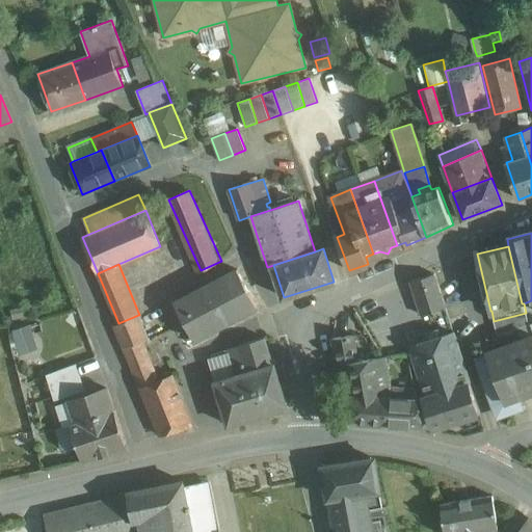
[(237,270),(176,302),(195,340),(257,308),(237,270)]
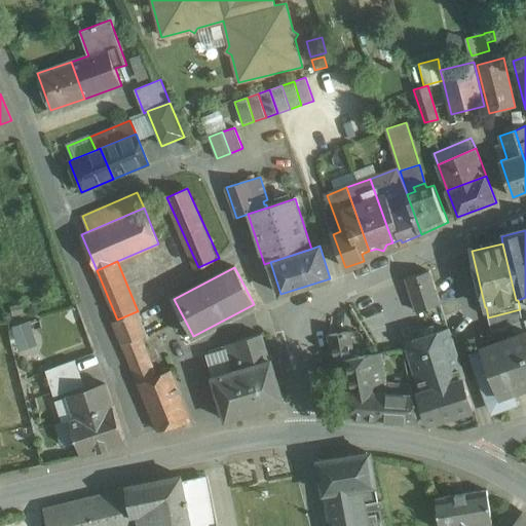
[(429,271),(406,278),(416,311),(441,304),(429,271)]
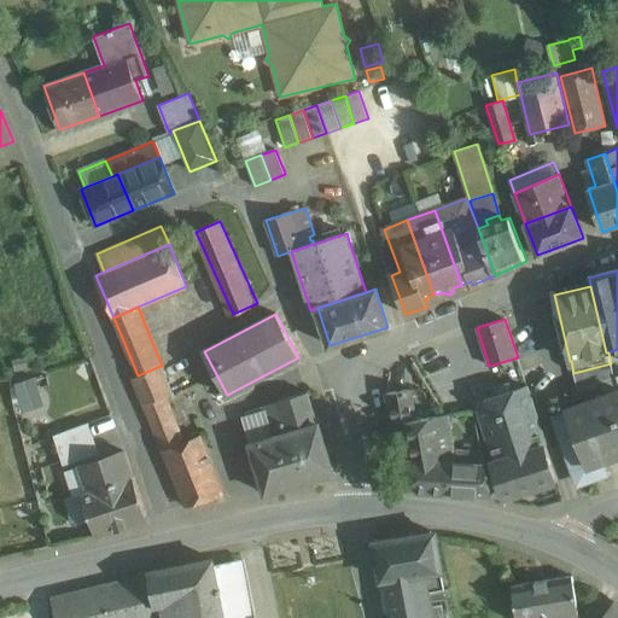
[(611,363),(573,373),(578,391),(614,378),(611,363)]
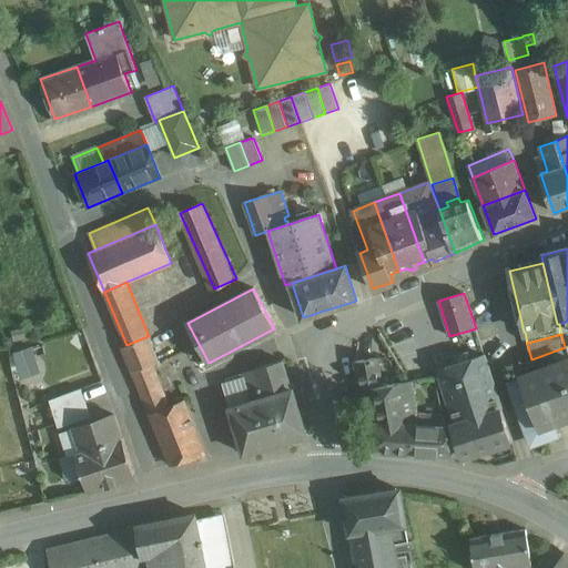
[(127,345),(121,347),(131,373),(153,364),(159,362),(148,336),(127,345)]
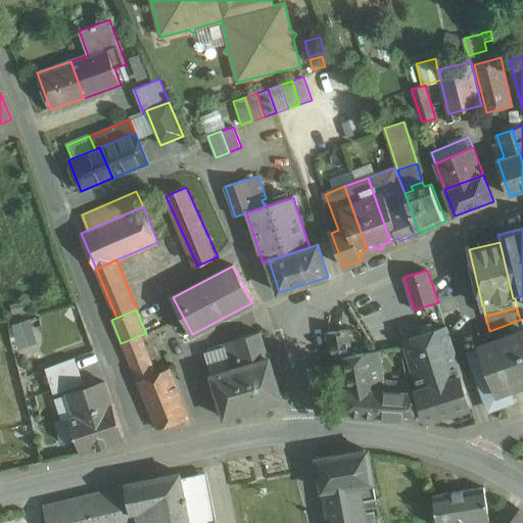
[(30,319),(11,325),(19,348),(38,342),(30,319)]
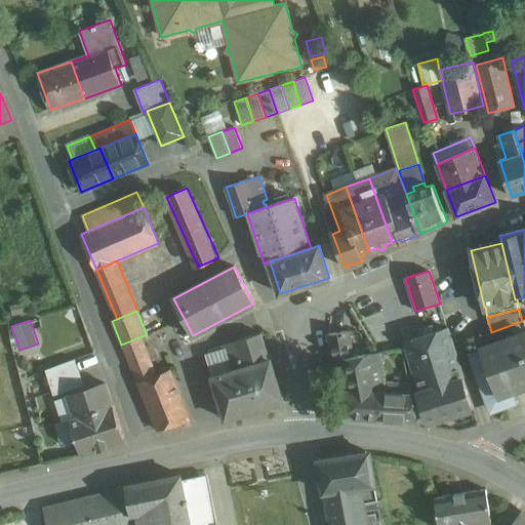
[(447,329),(406,342),(417,376),(458,363),(447,329)]
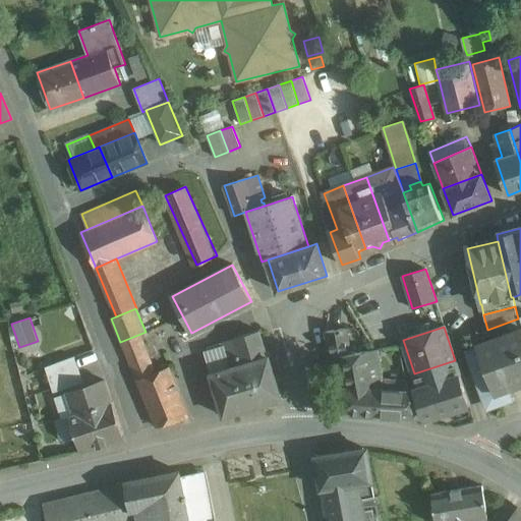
[(347,328),(326,332),(332,371),(339,369),(345,412),(375,414),(375,388),(385,388),(383,380),(379,349),(350,353),(347,328)]
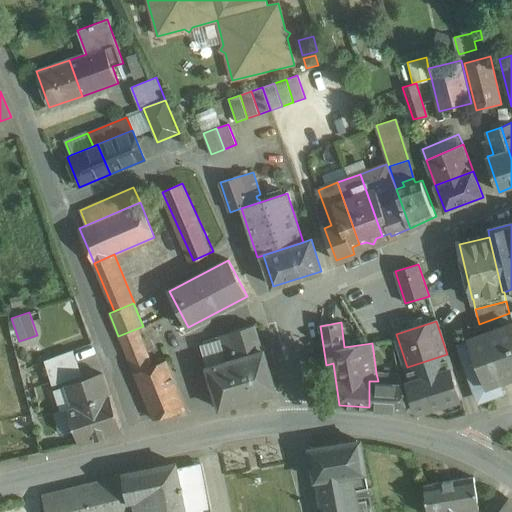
[(511,324),(492,331),(508,377),(511,375),(511,324)]
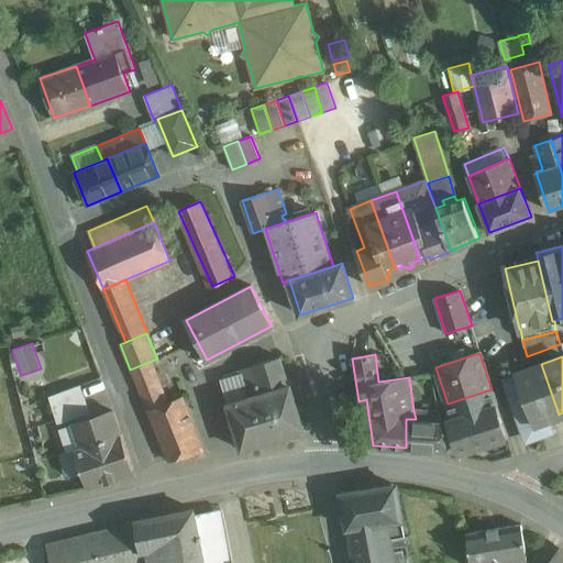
[(252,367),(240,371),(249,397),(229,404),(242,448),(240,449),(241,450),(305,431),(290,385),(289,386),(280,357),(252,366),(252,367)]
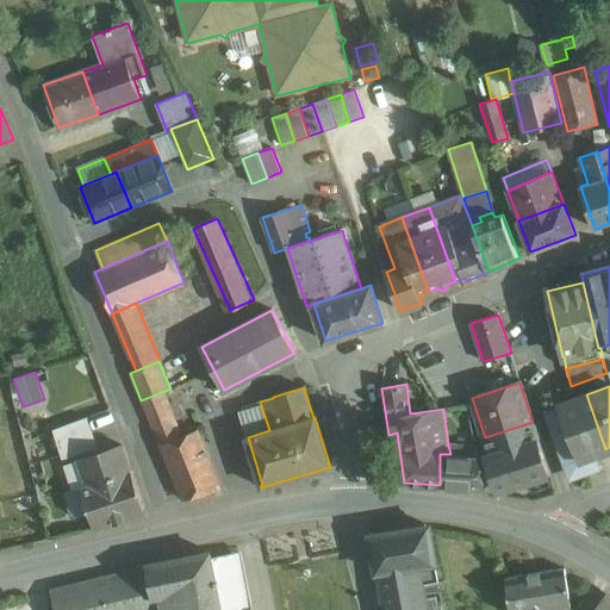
[(165,391),(141,400),(160,444),(182,435),(165,391)]
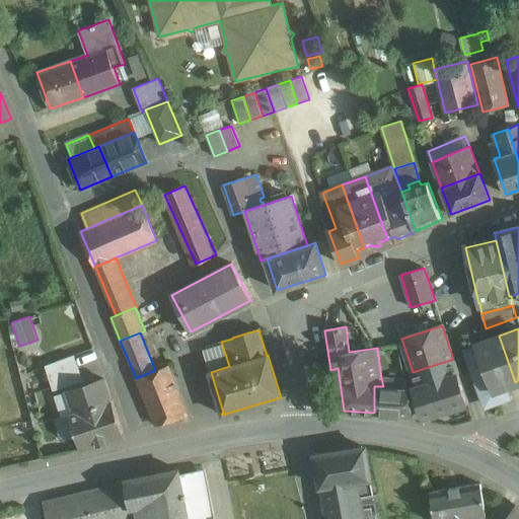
[(515,382),(499,336),(475,345),(476,346),(477,346),(494,390),(506,385),(515,382)]
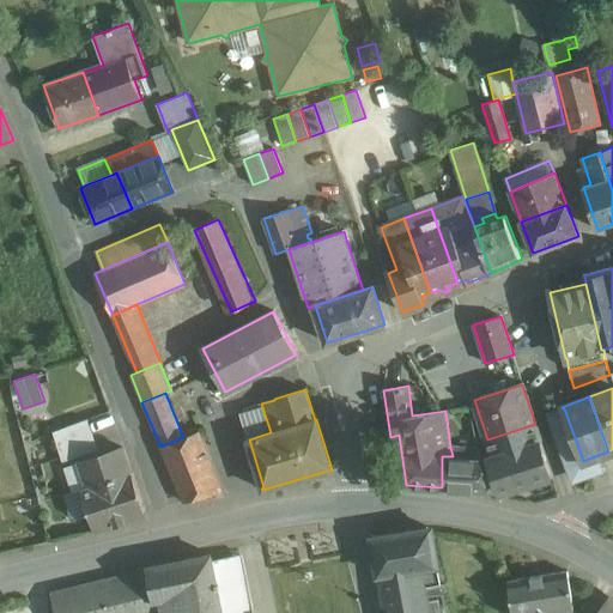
[(583,461),(564,408),(563,408),(548,413),(572,477),(601,466),(598,455),(583,461)]
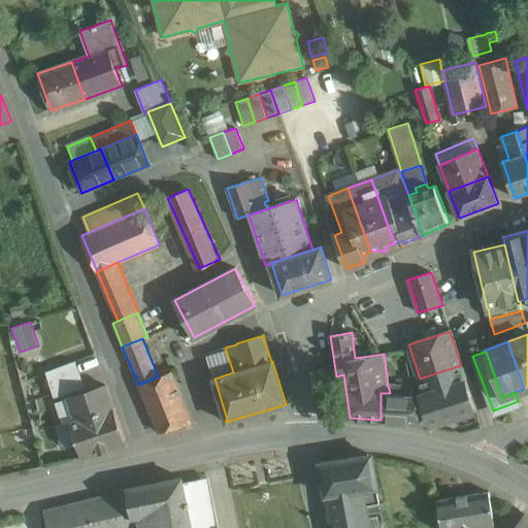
[(45,371),(55,396),(85,386),(75,361),(45,371)]
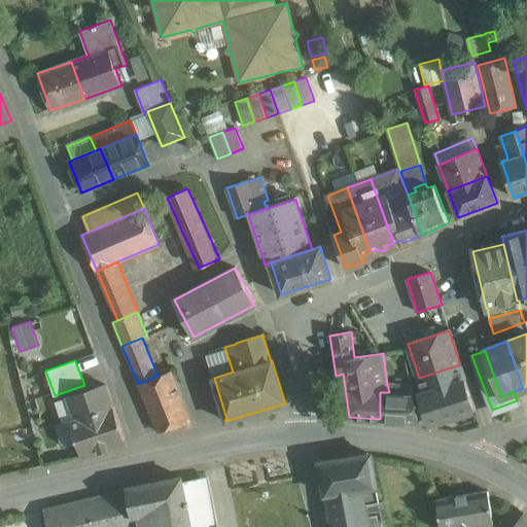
[(460,364),(419,378),(423,392),(419,393),(429,424),(475,410),(460,364)]
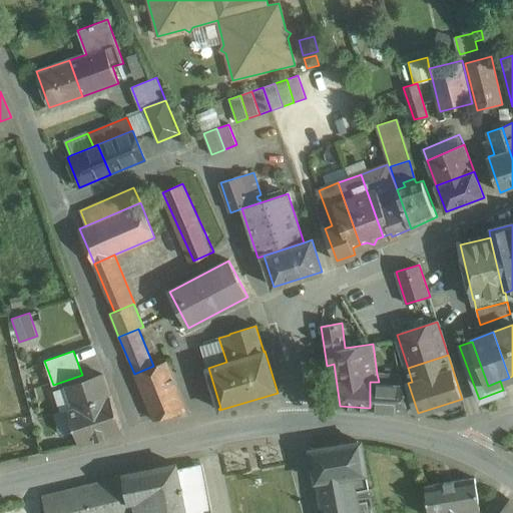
[(153,366),(134,374),(154,420),(186,410),(167,361),(153,366)]
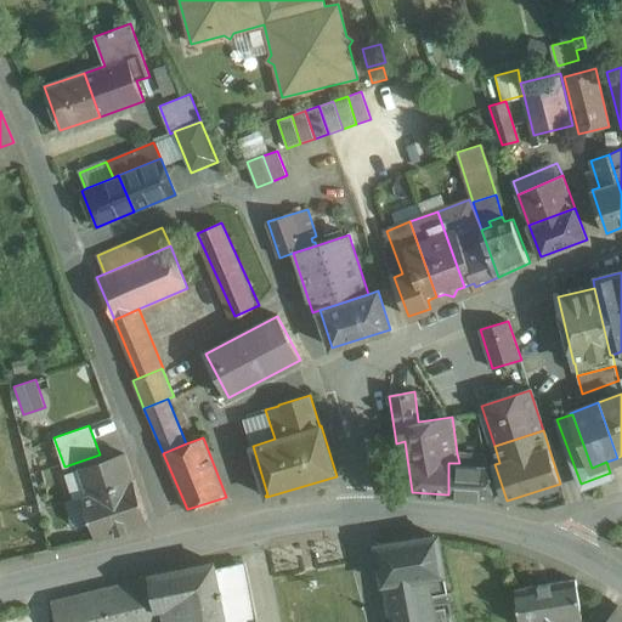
[(485,454),(457,453),(459,463),(448,463),(448,495),(496,498),(485,454)]
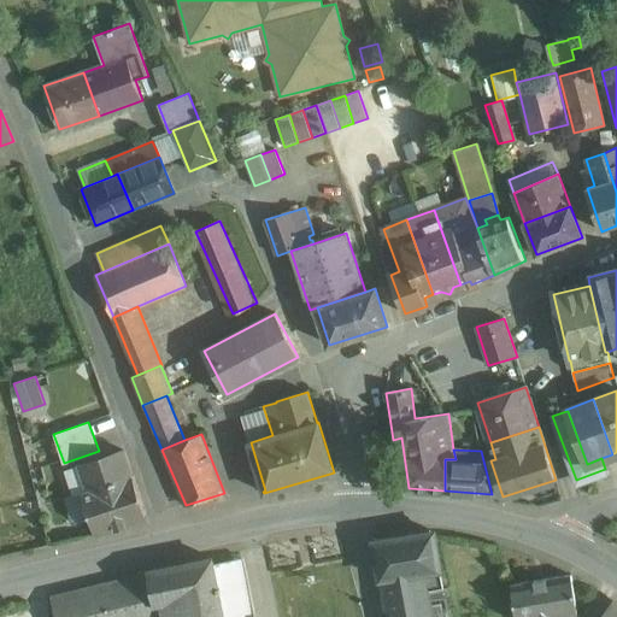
[(87,491),(133,476),(124,451),(78,465),(87,491)]
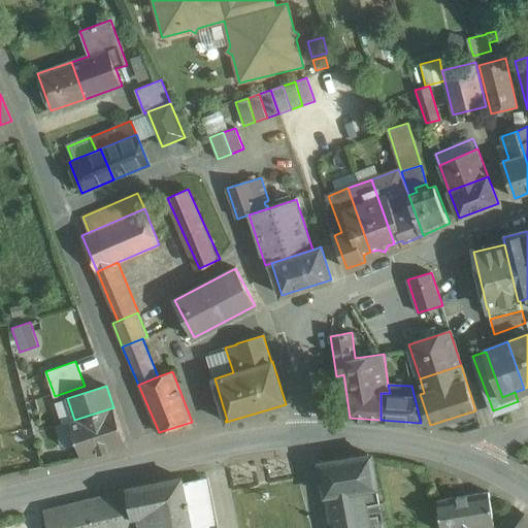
[(113,407),(74,420),(70,421),(71,424),(63,426),(67,437),(74,435),(81,458),(126,443),(113,406),(113,407)]
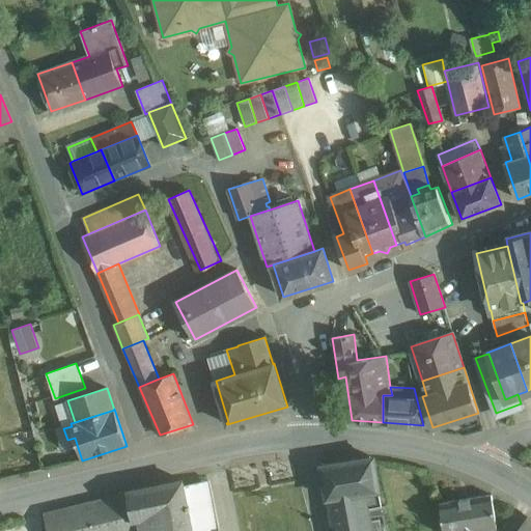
[(373,456),(323,466),(329,498),(380,488),(373,456)]
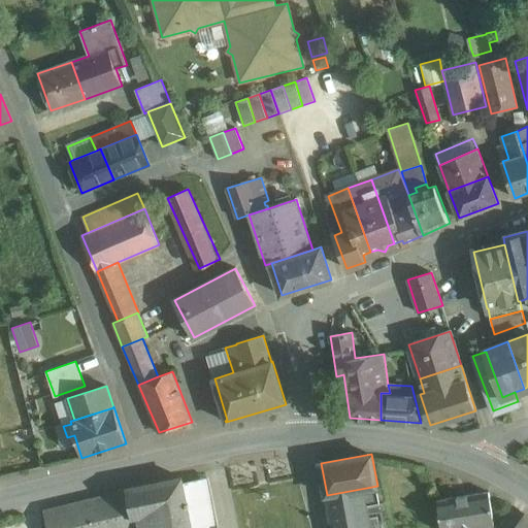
[(129,492),(45,510),(50,527),(203,527),(204,527),(218,525),(207,479),(190,483),(190,481),(184,483),(182,476),(128,488),(129,492)]
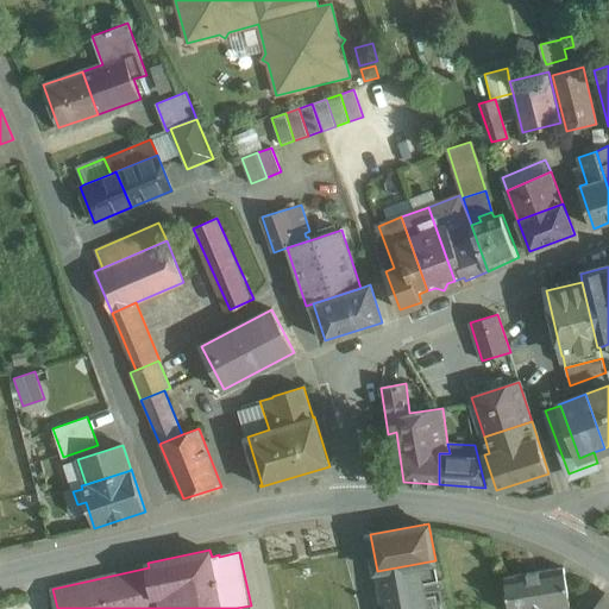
[(435,560),(377,571),(383,608),(447,608),(443,579),(439,581),(435,560)]
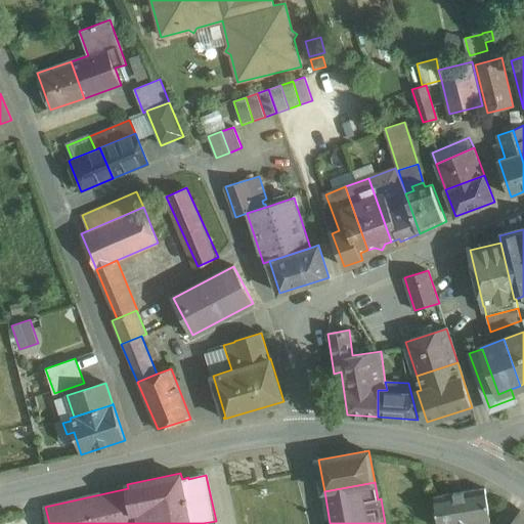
[(485,488),(434,496),(438,523),(467,523),(478,522),(491,520),(485,488)]
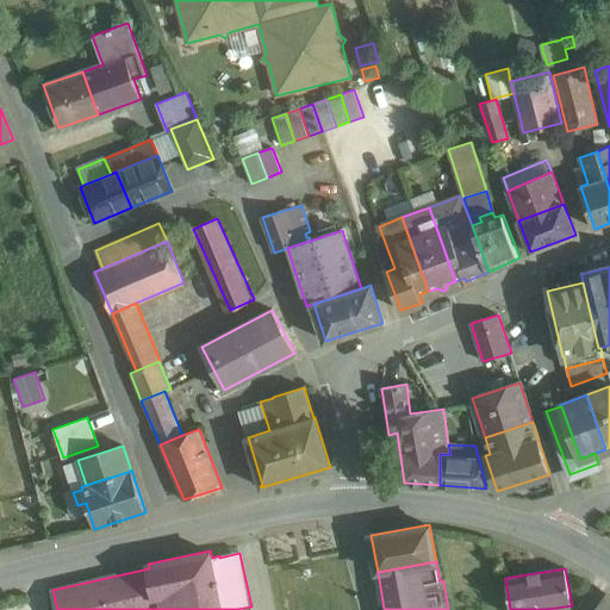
[(609,609),(609,597),(608,595),(595,609),(609,609)]
